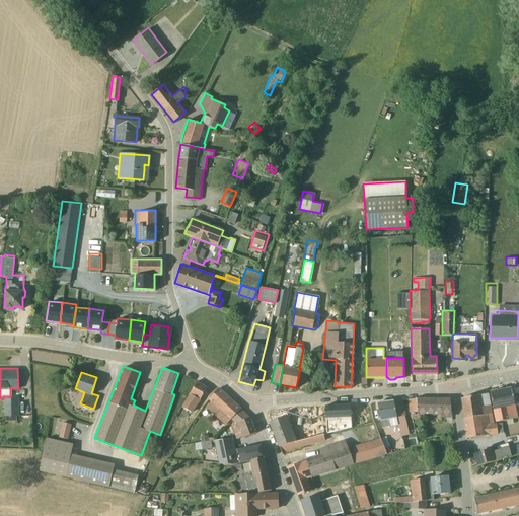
[(199,398),(206,387),(196,381),(189,393),(181,406),(191,412),(200,399),(199,398)]
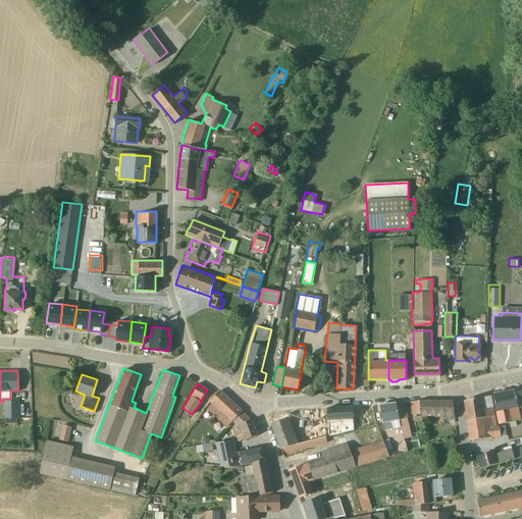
[(513,390),(492,394),(498,423),(520,419),(518,407),(516,407),(513,390)]
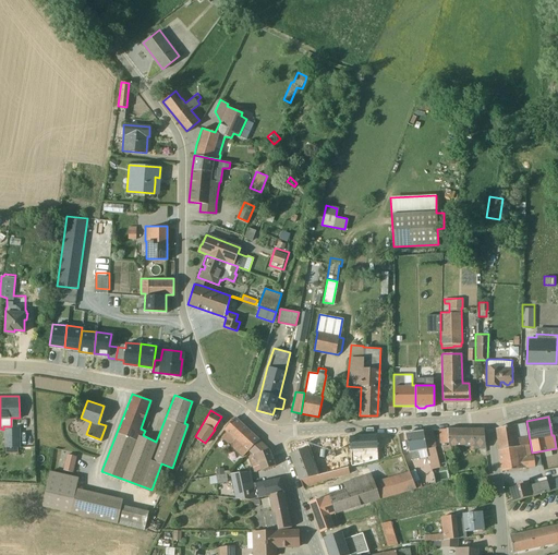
[(221,437),(242,456),(258,439),(234,418),(223,430),(226,432),(221,437)]
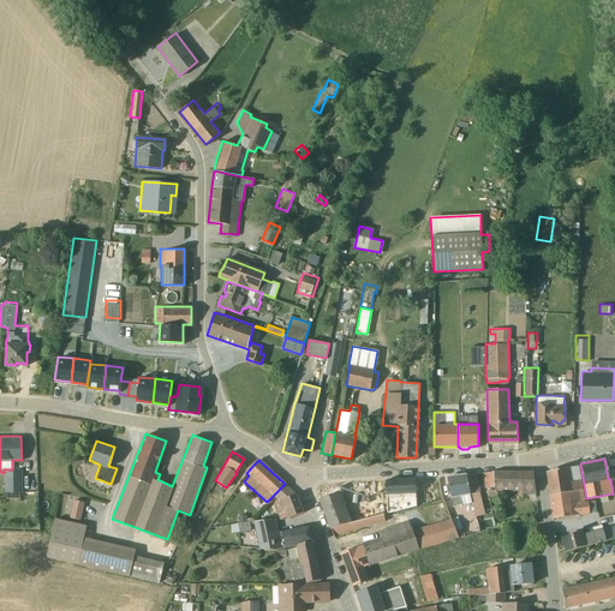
[(545,471),(549,493),(577,489),(579,502),(585,501),(578,465),(545,471)]
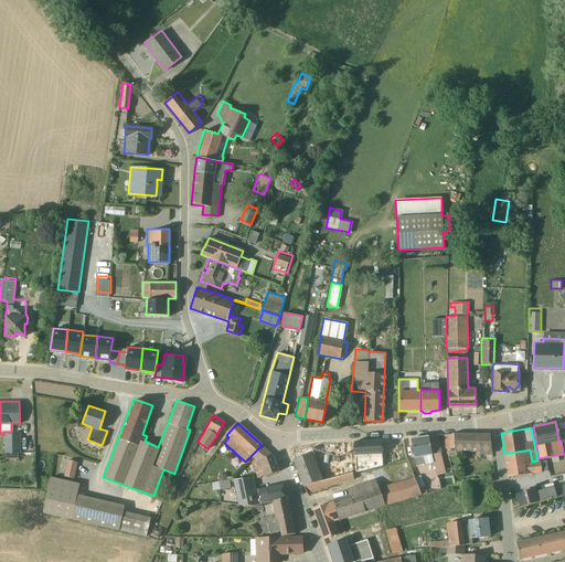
[(6,452),(6,457),(17,457),(18,452),(20,452),(20,432),(3,432),(3,452),(6,452)]
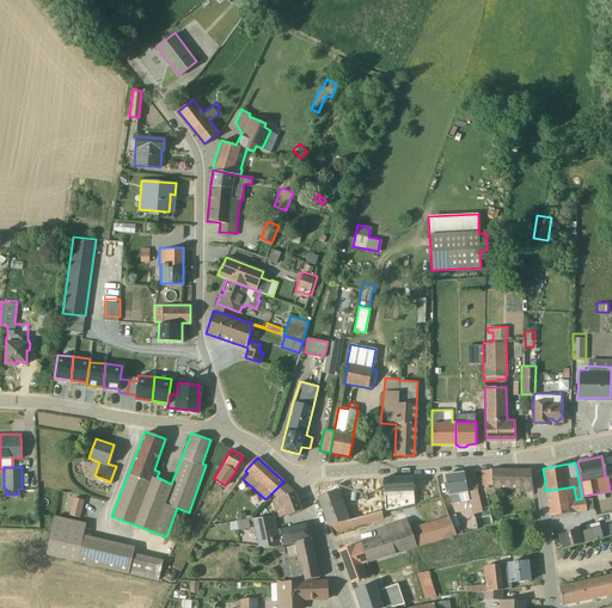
[(519,493),(518,468),(489,468),(488,470),(482,470),(482,484),(491,485),(491,487),(485,487),(487,493),(494,493),(494,489),(515,490),(515,493),(519,493)]
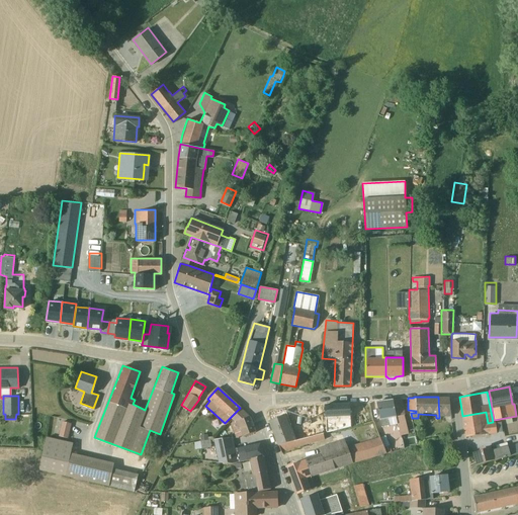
[(448,397),(439,398),(439,415),(450,415),(448,397)]
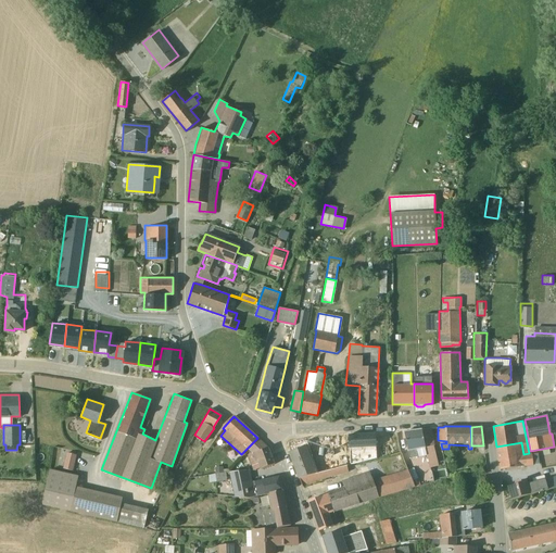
[(429,467),(438,465),(433,444),(434,444),(430,428),(420,429),(429,466),(429,467)]
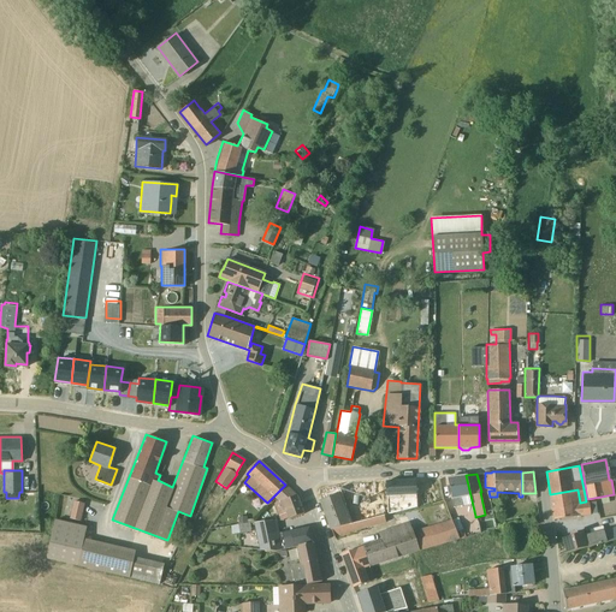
[(466,475),(448,477),(454,506),(462,504),(462,505),(472,503),(466,475)]
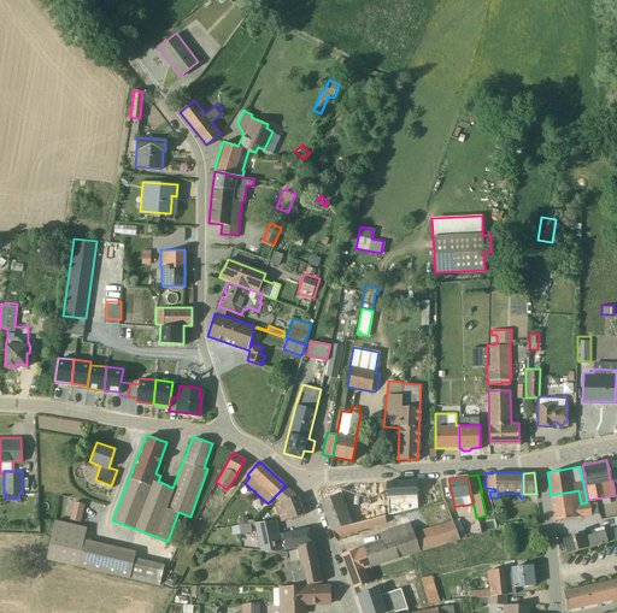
[(350,493),(378,493),(378,479),(350,479),(350,493)]
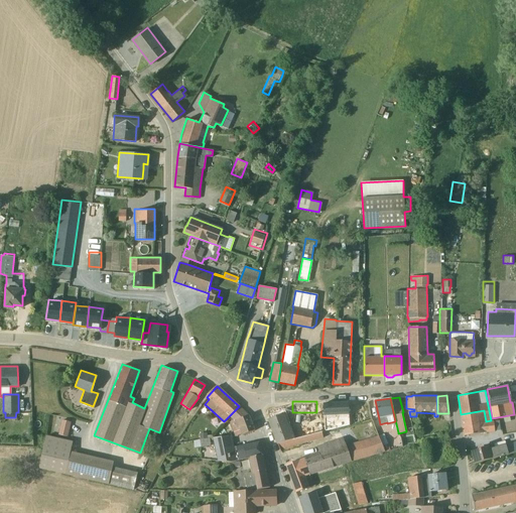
[(248,414),(239,406),(230,416),(234,420),(230,421),(235,435),(241,433),(242,434),(254,429),(248,414)]
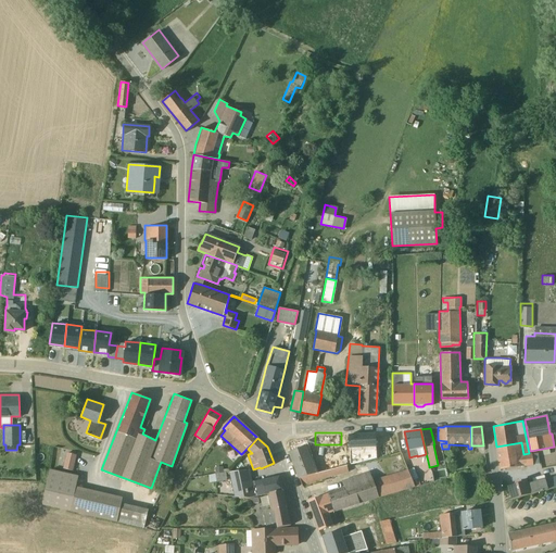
[(521,442),(496,447),(500,468),(522,465),(523,465),(539,463),(536,452),(531,453),(523,454),(521,442)]
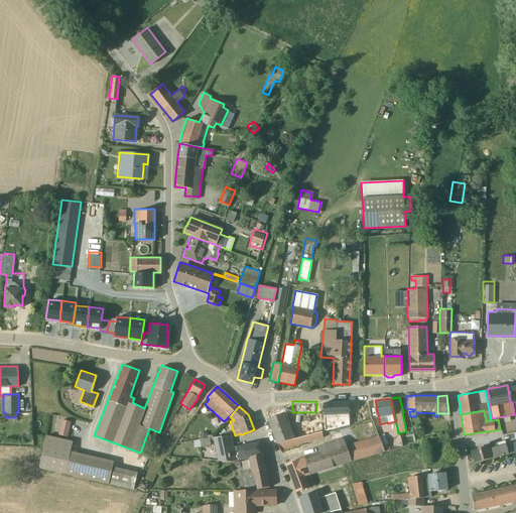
[(268,419),(277,443),(292,439),(282,414),(268,419)]
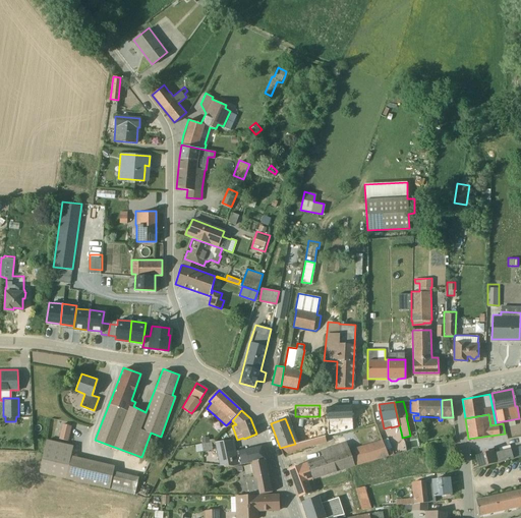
[(68,439),(71,424),(61,422),(58,437),(68,439)]
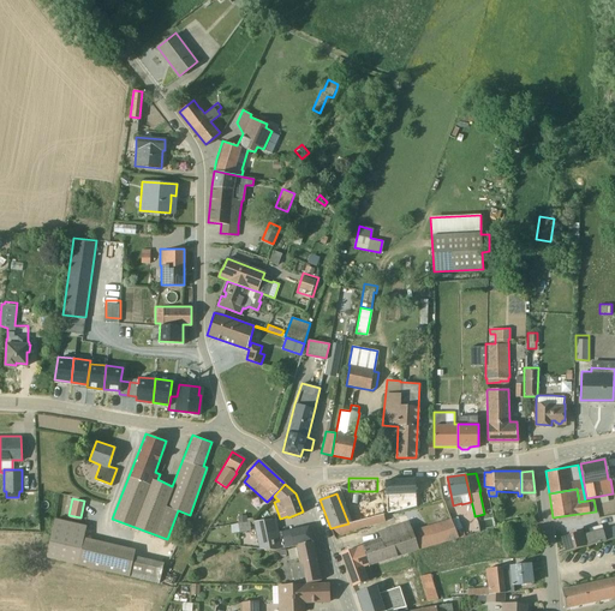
[(330,528),(334,537),(354,531),(354,528),(384,521),(382,514),(348,523),(330,528)]
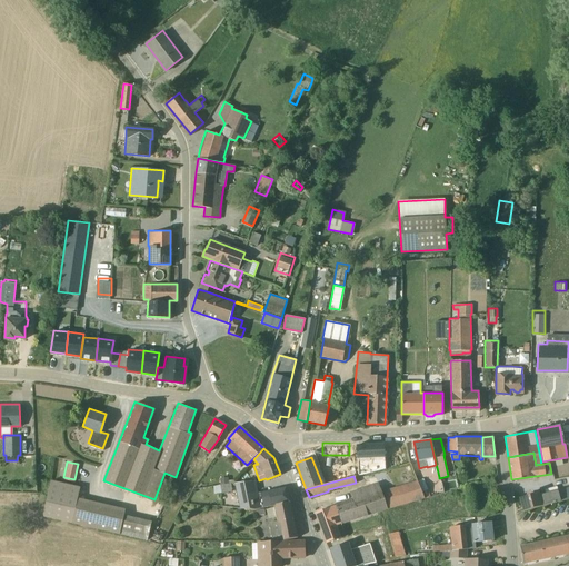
[(51,478),(42,515),(147,538),(151,519),(123,514),(126,507),(77,497),(80,485),(51,478)]
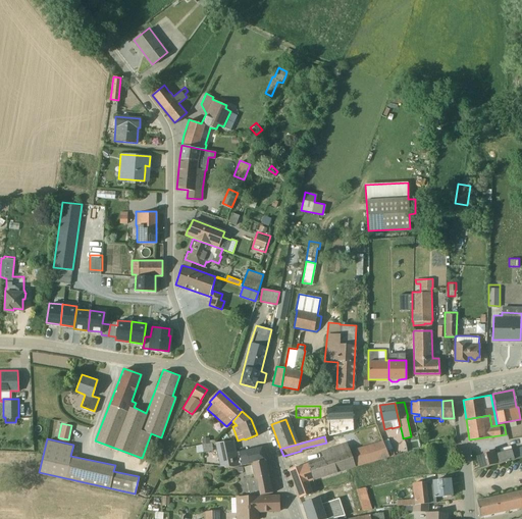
[(349,469),(388,457),(382,439),(349,450),(347,442),(320,451),(322,458),(289,469),(299,498),(313,492),(309,482),(349,469)]
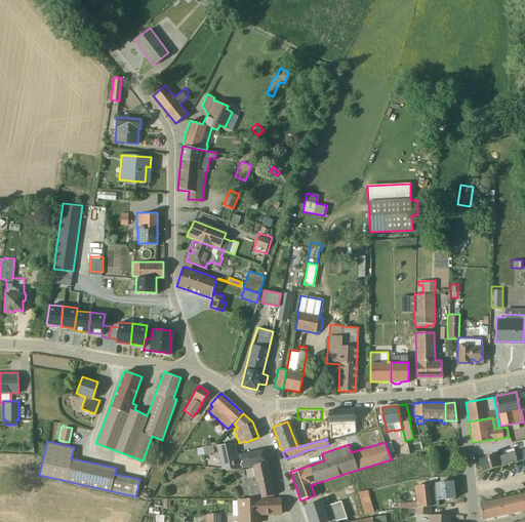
[(235,444),(216,445),(221,469),(235,470),(267,463),(263,450),(240,455),(240,453),(238,453),(235,444)]
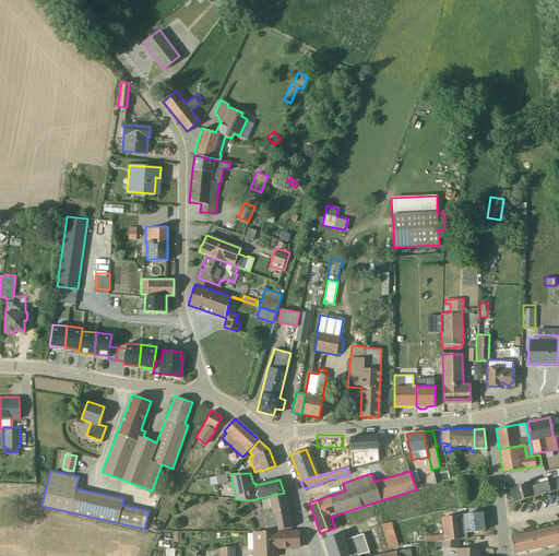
[(210,476),(210,485),(227,483),(227,474),(216,475),(210,476)]
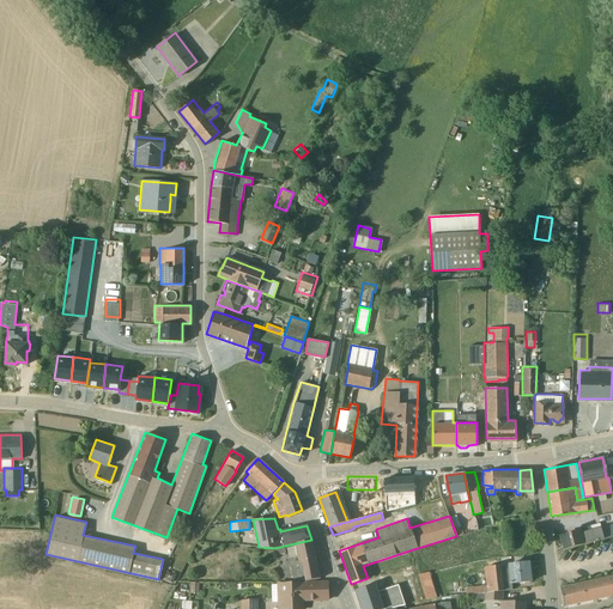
[(569,534),(560,536),(563,548),(612,534),(612,523),(600,527),(599,523),(586,525),(587,530),(581,531),(580,528),(568,531),(569,534)]
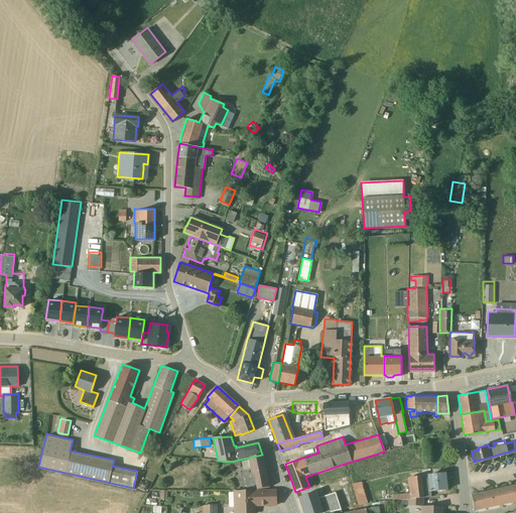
[(244,474),(247,489),(257,489),(269,487),(262,455),(248,458),(248,460),(241,462),(243,470),(250,468),(251,472),(244,474)]
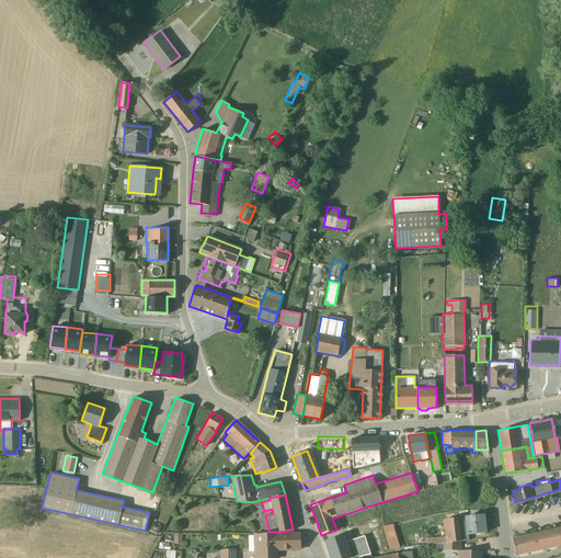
[(485,532),(483,514),(458,517),(456,509),(443,511),(444,519),(443,519),(444,536),(426,537),(425,538),(426,544),(468,541),(468,539),(468,534),(485,532)]
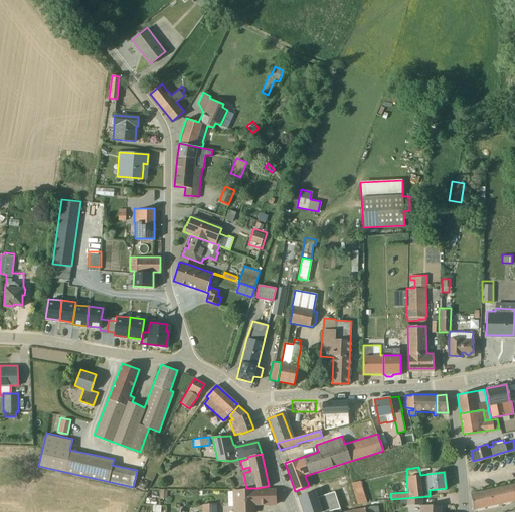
[(326,511),(356,503),(348,478),(333,482),(334,484),(335,484),(337,492),(318,498),(316,490),(298,496),(303,511),(320,511),(323,511),(326,511)]
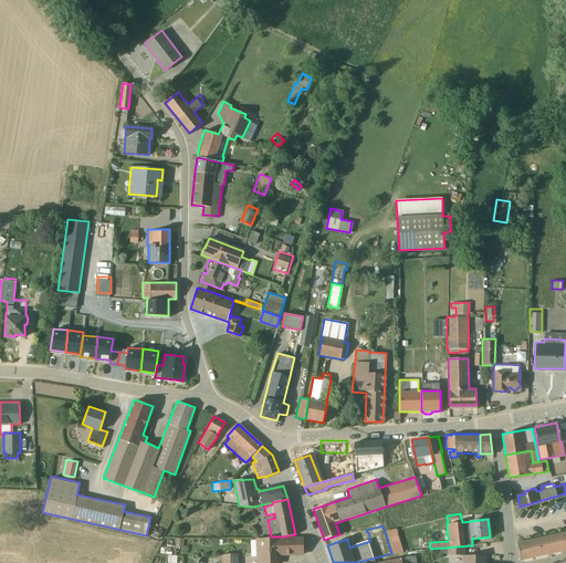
[(565,549),(565,531),(516,542),(520,560),(565,549)]
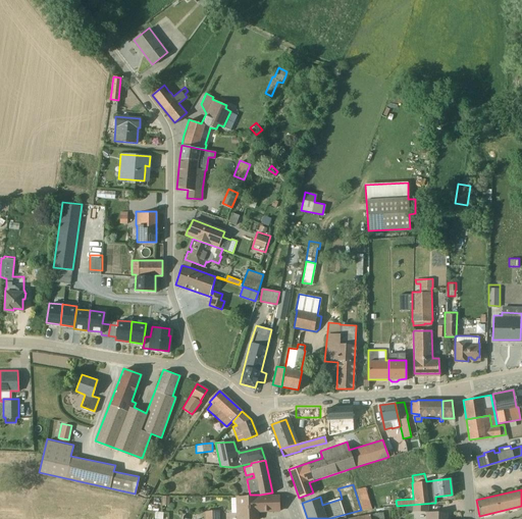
[(230,498),(231,513),(236,513),(236,518),(258,518),(258,511),(278,510),(278,496),(239,497),(230,498)]
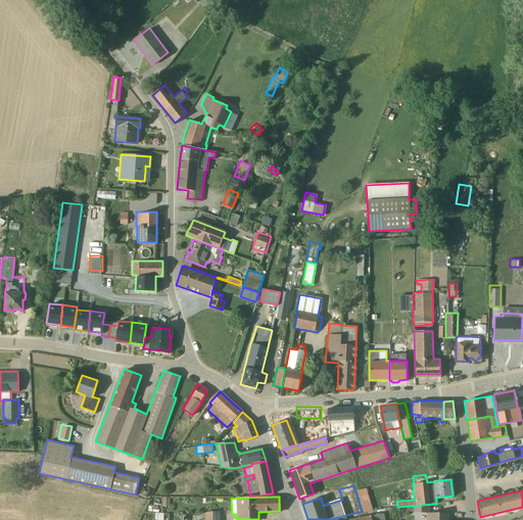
[(387,519),(386,512),(371,514),(370,510),(362,511),(343,517),(332,519),(387,519)]
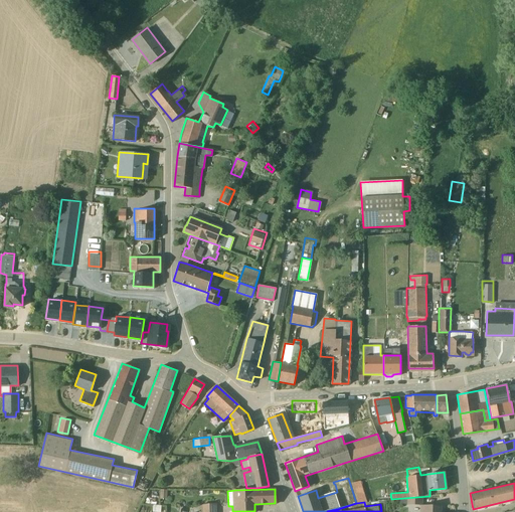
[(201,504),(201,511),(216,511),(216,503),(201,504)]
